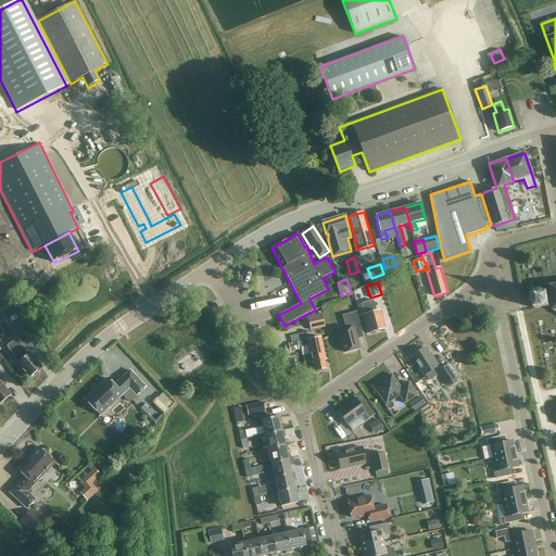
[(550,307),(553,306),(554,312),(555,311),(555,286),(551,287),(552,300),(548,300),(547,292),(532,294),(534,310),(550,307)]
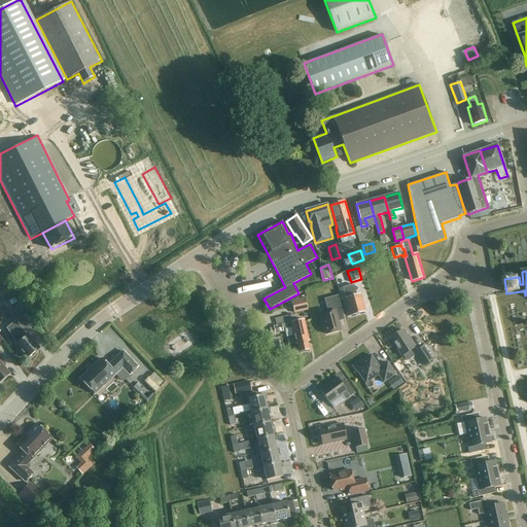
[(357,295),(354,284),(343,288),(346,299),(345,299),(350,316),(365,312),(360,294),(357,295)]
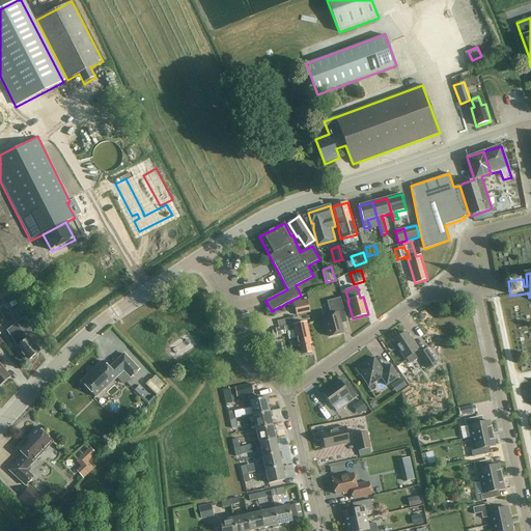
[(346,318),(340,298),(327,302),(331,315),(324,316),(330,337),(343,333),(340,320),(346,318)]
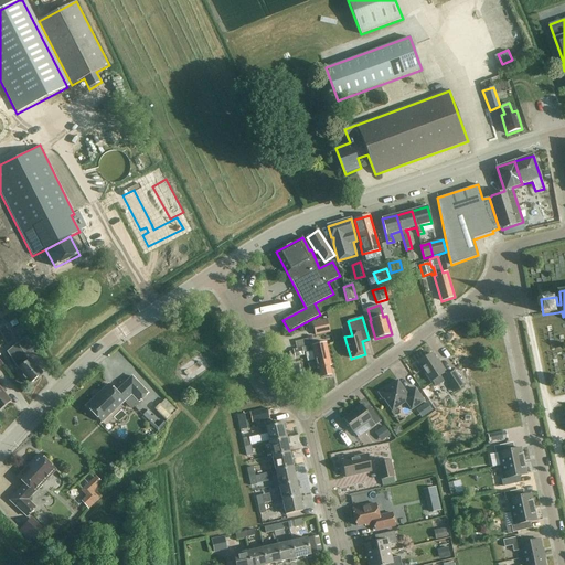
[(327,319),(312,322),(316,336),(330,332),(327,319)]
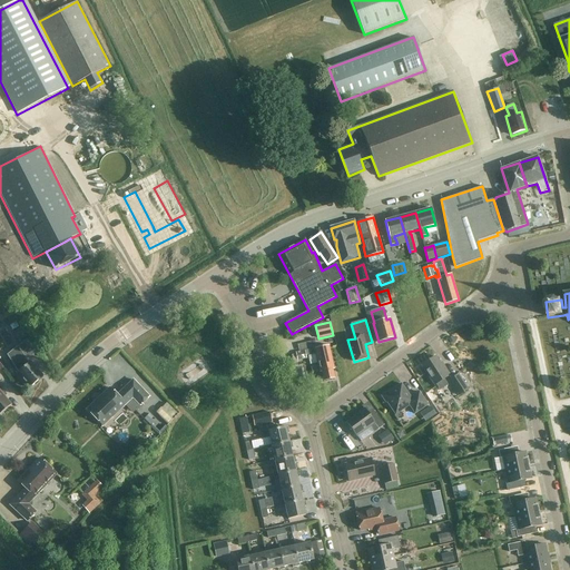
[(21,328),(13,333),(18,341),(26,336),(21,328)]
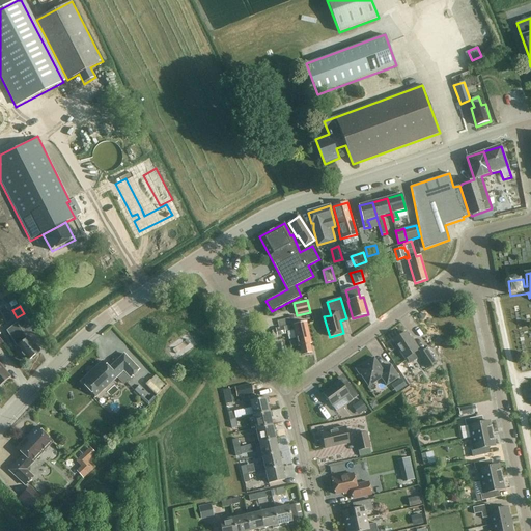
[(279,327),(290,324),(289,318),(278,322),(279,327)]
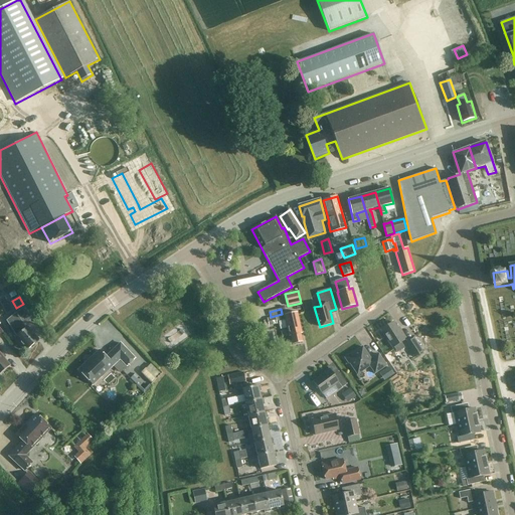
[(289,336),(291,336),(293,344),(302,342),(300,334),(302,334),(297,312),(285,315),(289,336)]
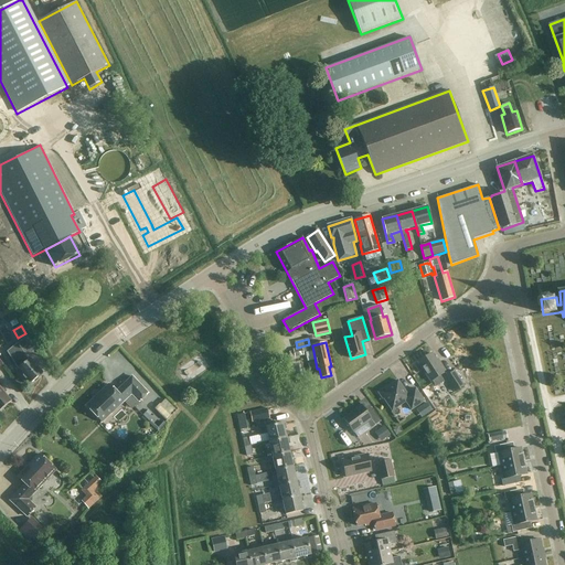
[(30,359),(29,360),(18,343),(7,352),(18,369),(17,370),(30,385),(43,373),(30,359)]
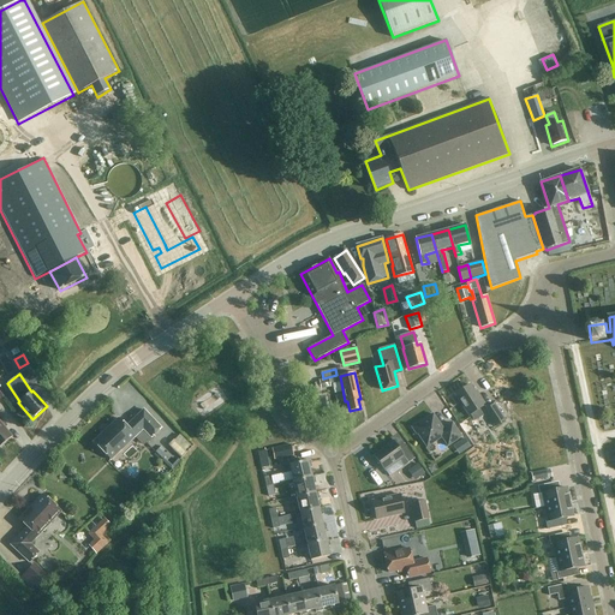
[(318,381),(321,389),(330,387),(329,378),(318,381)]
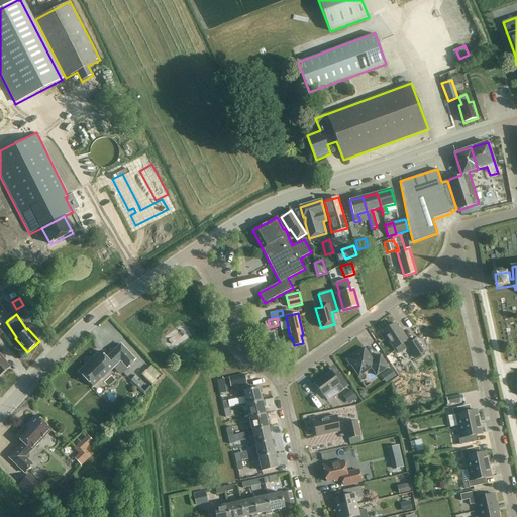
[(401,329),(399,330),(395,324),(383,331),(395,349),(408,340),(401,329)]
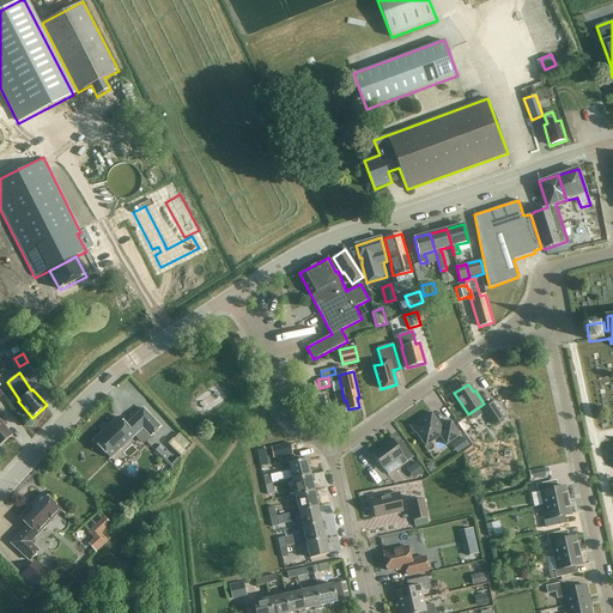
[(492,402),(483,410),(493,426),(503,419),(492,402)]
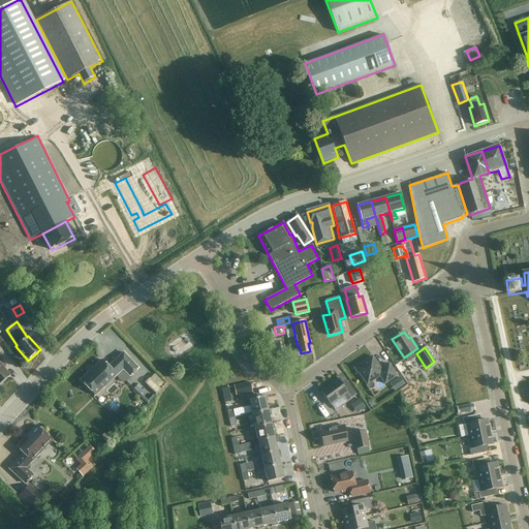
[(81,380),(93,393),(95,396),(123,369),(130,376),(138,369),(124,353),(109,368),(101,361),(81,380)]
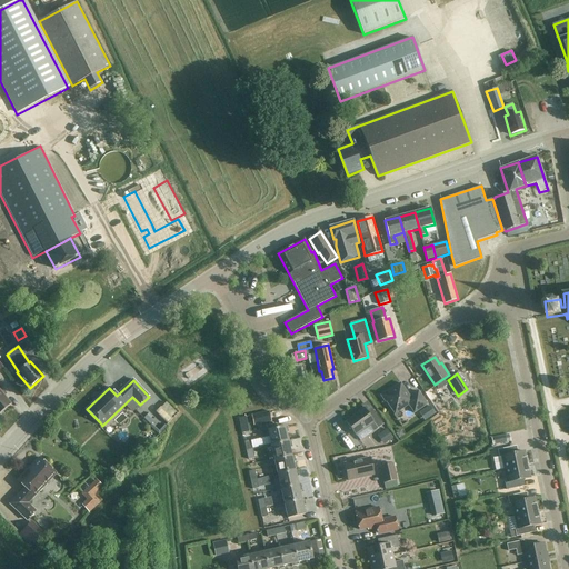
[(381,396),(386,402),(387,401),(396,415),(409,405),(415,413),(428,405),(419,391),(410,397),(401,383),(388,392),(388,391),(381,396)]
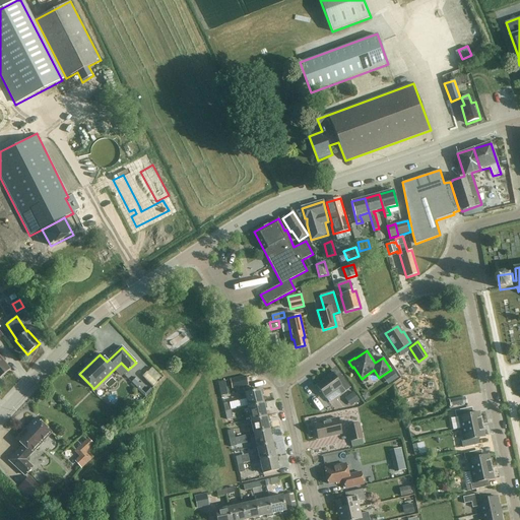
[(0,378),(11,369),(0,355),(0,378)]
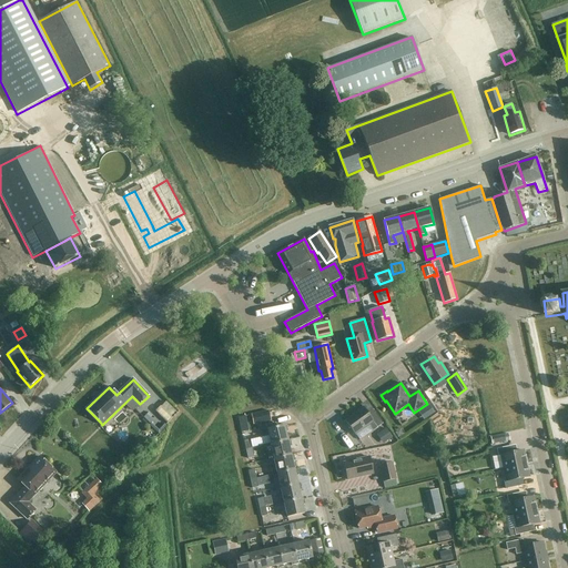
[(429,405),(418,412),(424,421),(435,413),(429,405)]
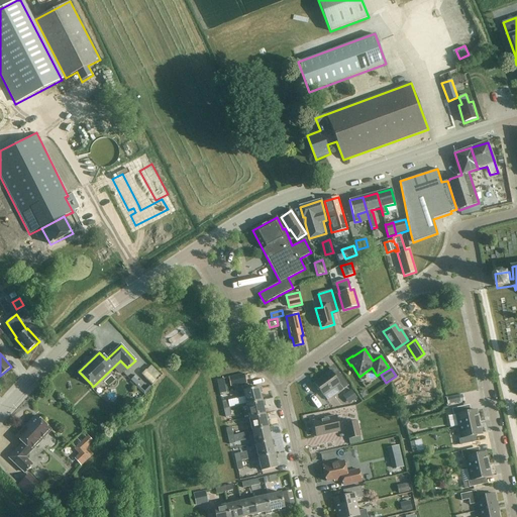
[(315,384),(323,396),(336,387),(340,392),(348,386),(340,374),(334,377),(330,371),(325,375),(326,376),(315,384)]
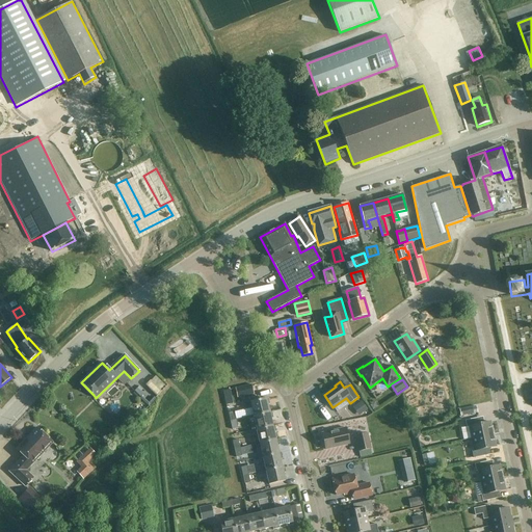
[(238,398),(250,395),(248,387),(237,389),(238,398)]
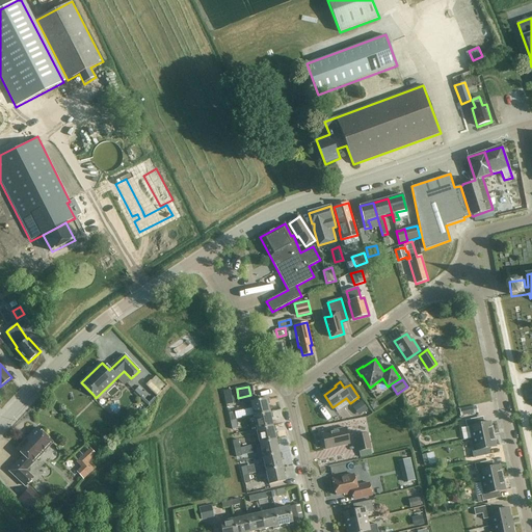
[(250,402),(244,404),(245,409),(251,408),(254,417),(269,413),(268,405),(270,404),(268,398),(250,402)]
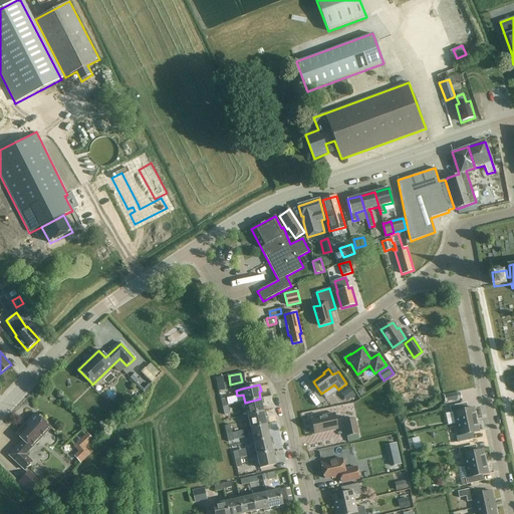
[(349,388),(341,394),(346,402),(355,396),(349,388)]
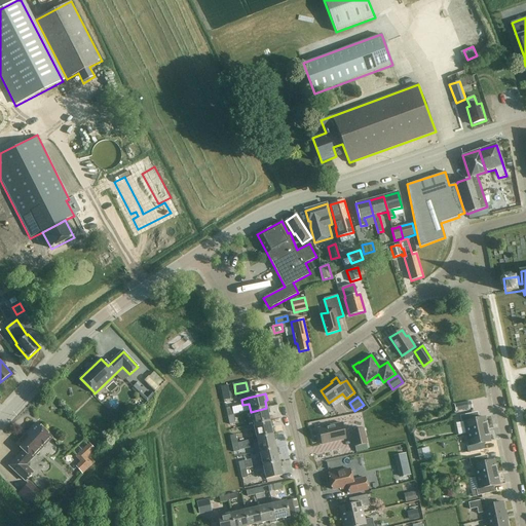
[(456,412),(473,408),(471,402),(454,405),(456,412)]
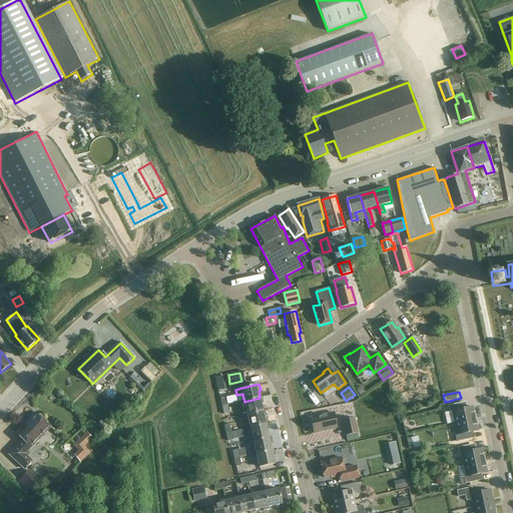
[(263,411),(262,404),(264,403),(262,397),(260,398),(244,402),(247,415),(263,411)]
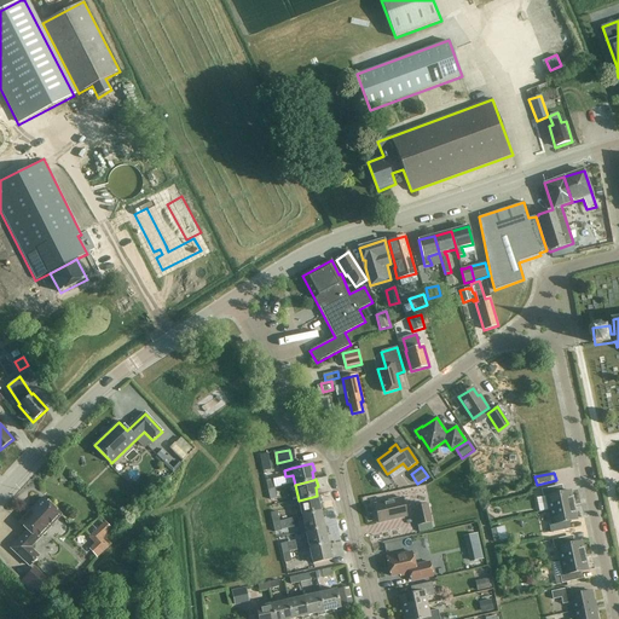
[(549,510),(573,505),(571,491),(559,493),(557,486),(542,490),(544,498),(547,497),(549,510)]
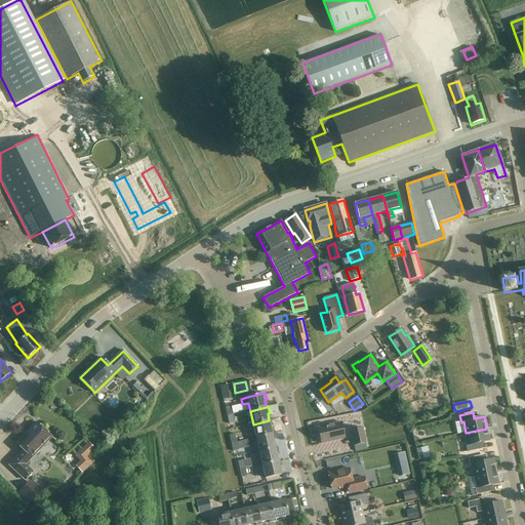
[(272,434),(271,427),(273,426),(271,419),(269,420),(253,425),(256,438),(272,434)]
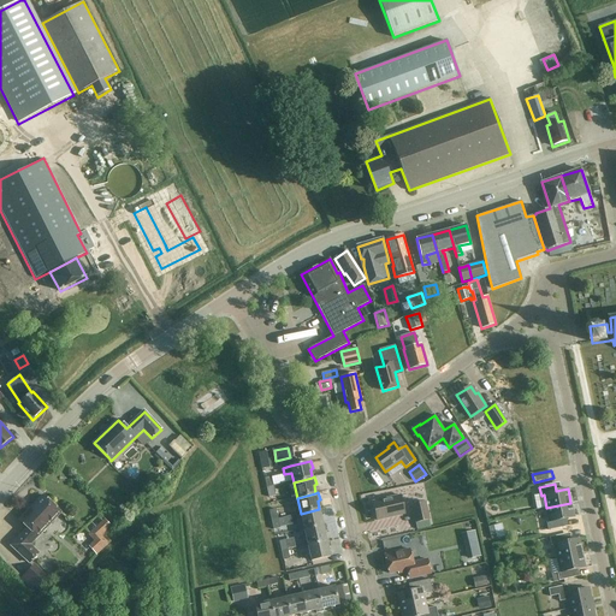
[(28,528),(11,546),(29,563),(40,554),(30,545),(61,513),(42,496),(19,521),(28,528)]
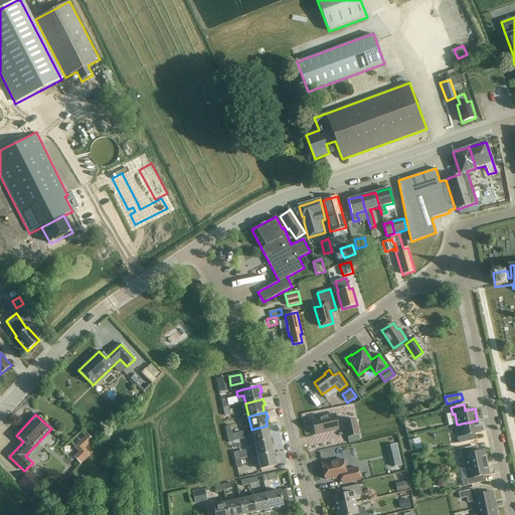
[(312,419),(315,436),(338,430),(335,414),(312,419)]
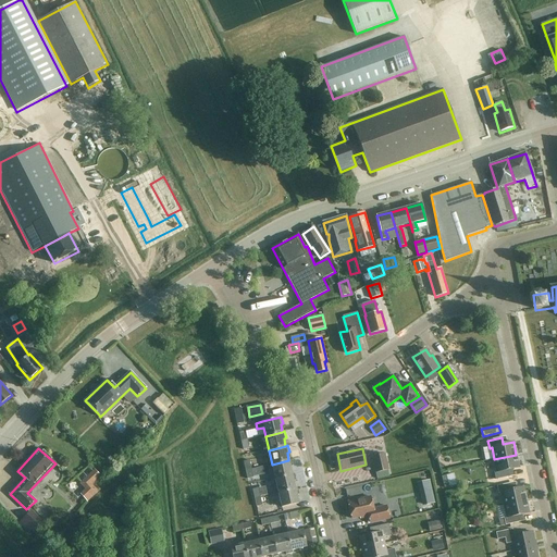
[(388,470),(384,454),(371,457),(375,473),(376,479),(390,475),(388,470)]
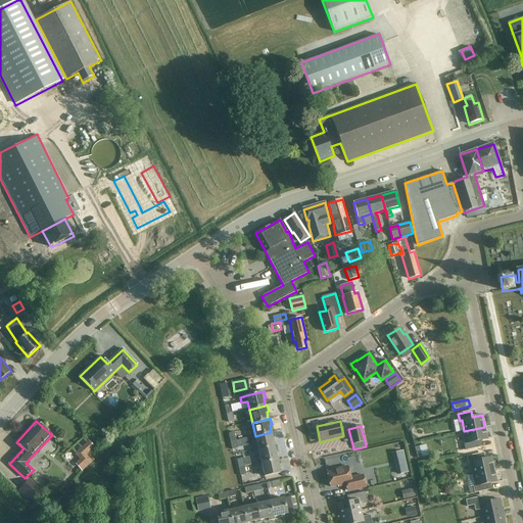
[(484,427),(464,431),(467,443),(464,443),(466,450),(479,447),(477,441),(487,439),(484,427)]
